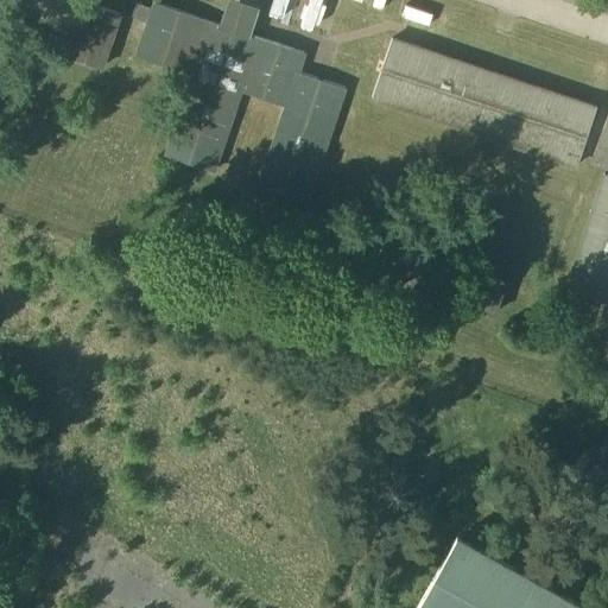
[(132,0),(128,0),(111,68),(127,73),(132,56),(133,56),(147,4),(132,0)]
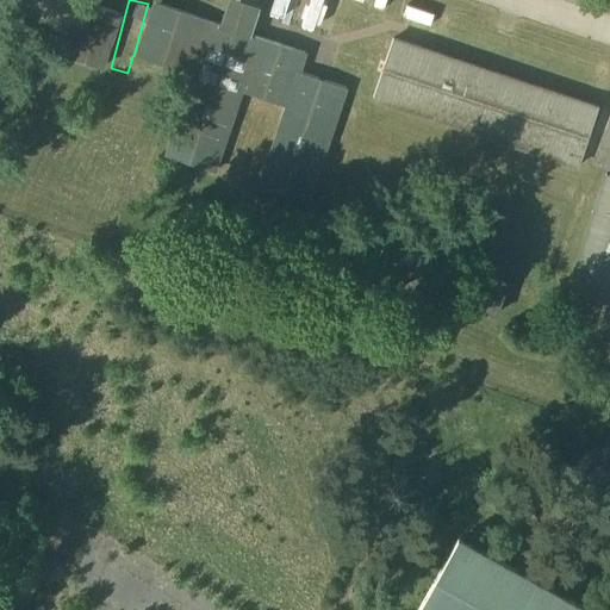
[(273,0),(272,12),(291,16),(293,0),(273,0)]
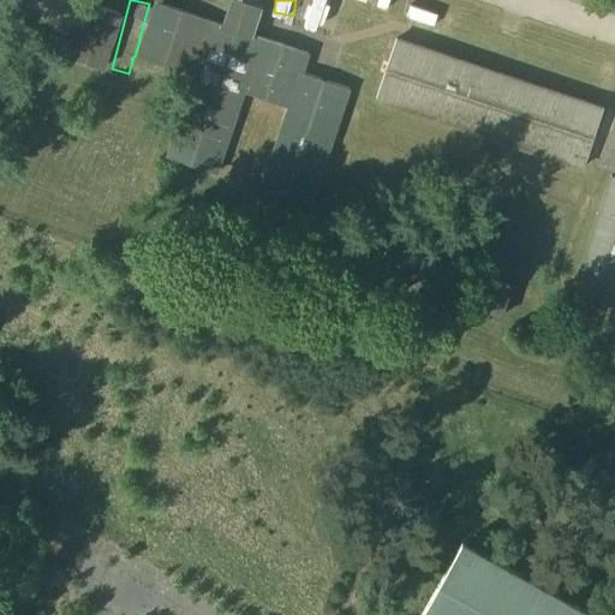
[(121,15),(85,3),(67,57),(103,70),(121,15)]
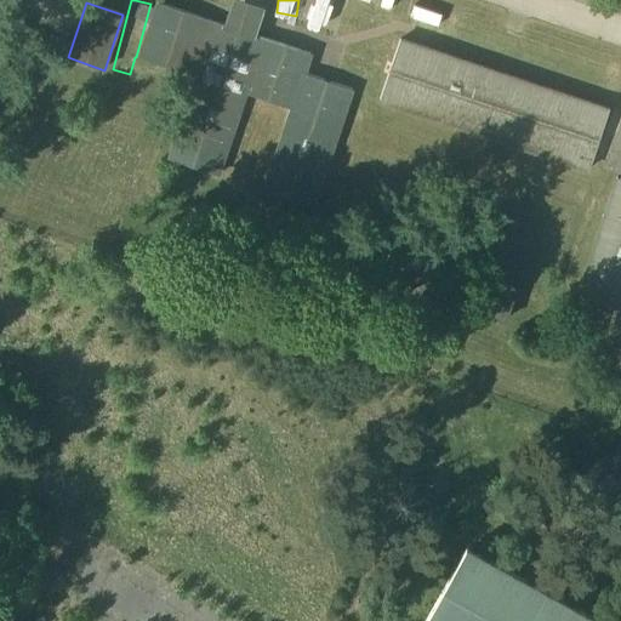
[(311,53),(157,4),(138,58),(195,77),(169,160),(217,176),(244,92),(290,108),(301,74),(303,74),(311,53)]
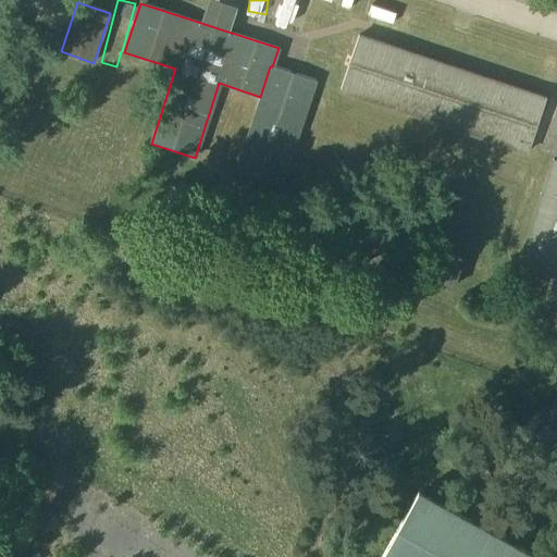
[(545,99),(358,36),(341,90),(528,153),(545,99)]
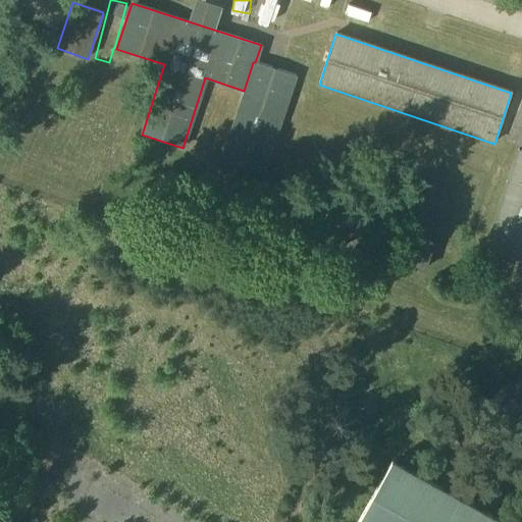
[(244,91),(220,160),(263,174),(296,76),(255,62),(253,62),(244,91)]
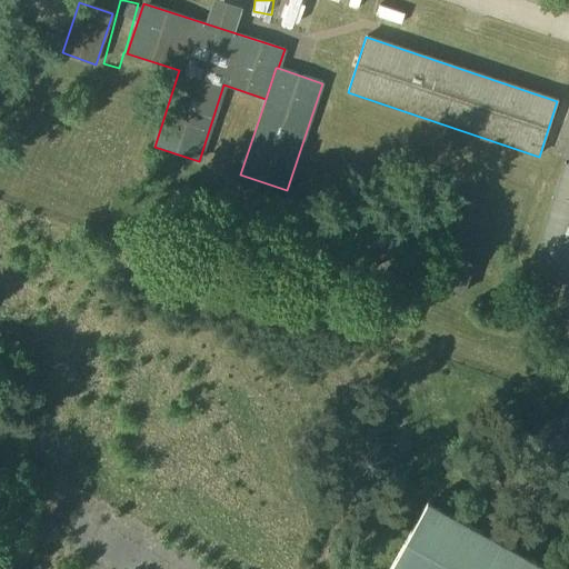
[(460,523),(426,503),(389,568),(566,568),(565,568),(550,568),(549,568),(546,568),(533,562),(535,560),(532,559),(531,561),(516,552),(517,550),(515,549),(513,551),(498,543),(499,541),(497,540),(496,542),(480,533),(481,531),(479,530),(478,532),(462,523),(463,522),(461,521),(460,523)]
